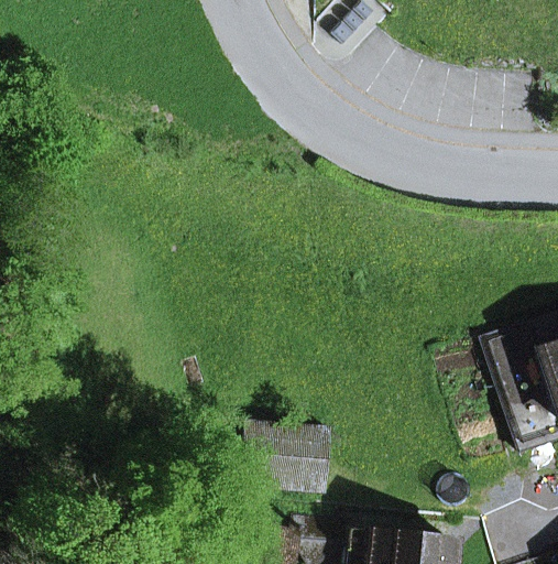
[(557,315),(487,338),(524,452),(557,441),(557,315)]
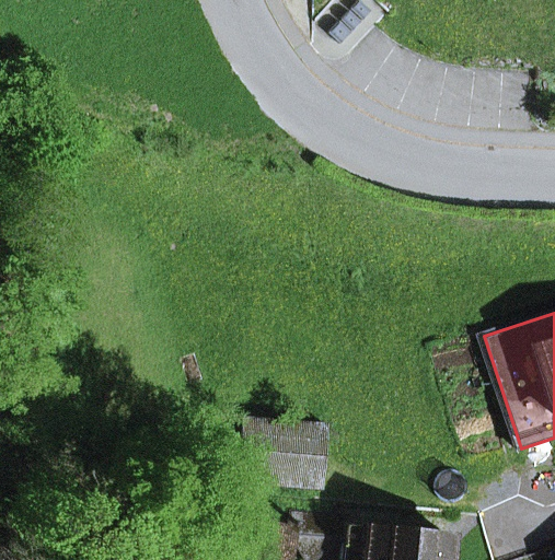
[(331,423),(247,417),(241,482),(324,490),(331,423)]
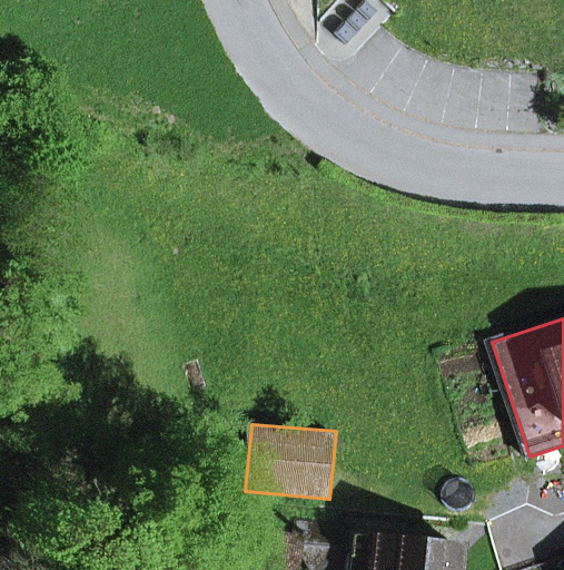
[(354,536),(355,529),(302,523),(300,538),(298,547),(316,569),(322,569),(353,548),(354,536)]
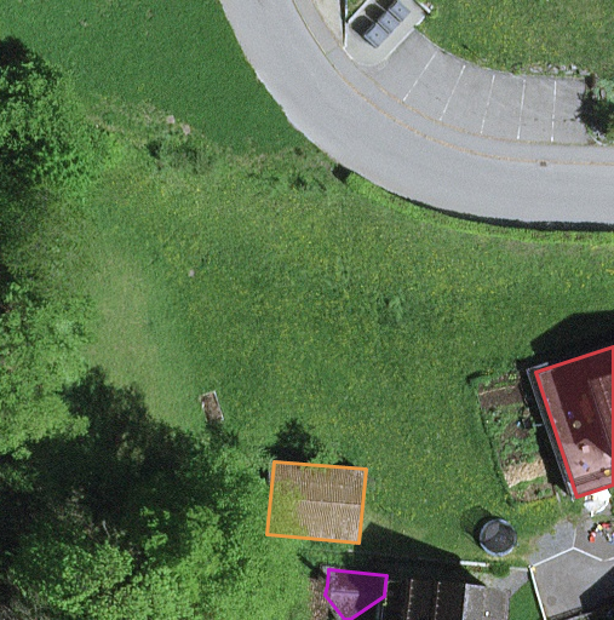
[(269,600),(264,619),(317,619),(325,595),(327,585),(288,575),(281,602),(269,600)]
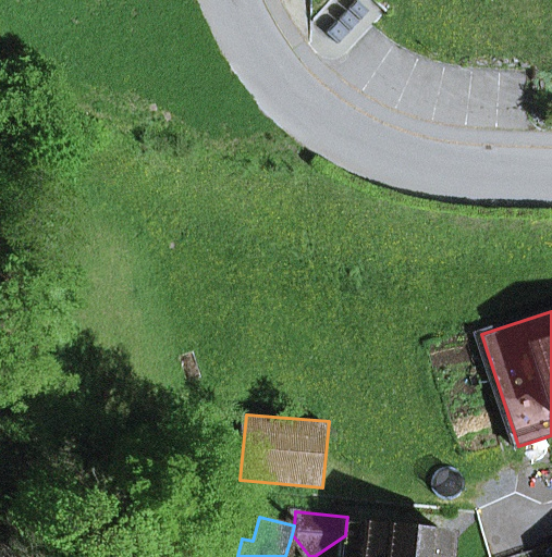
[(449,556),(452,534),(346,523),(345,535),(343,556),(449,556)]
